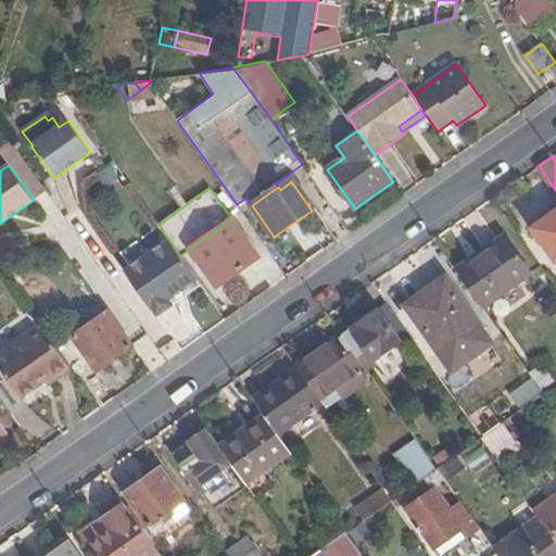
[(555,209),(532,226),(555,261),(555,209)]
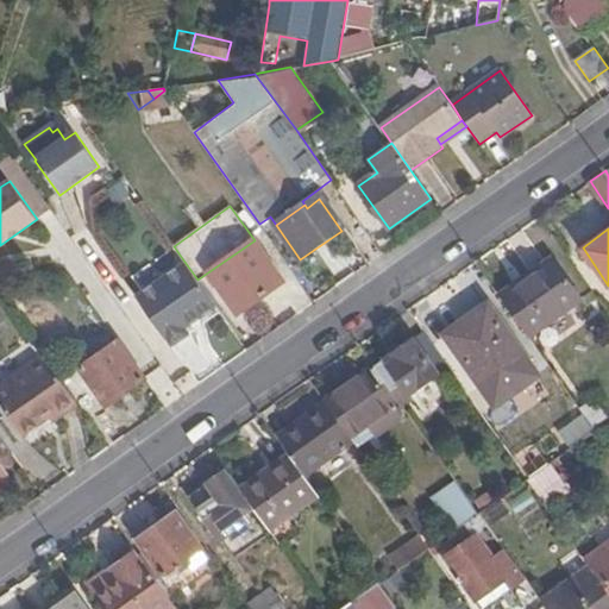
[(238,313),(283,282),(255,240),(209,271),(238,313)]
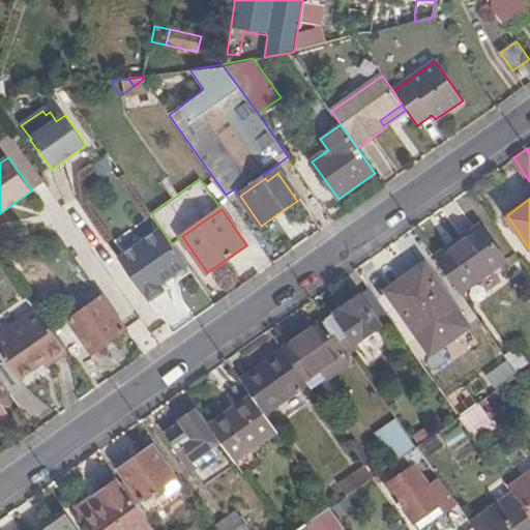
[(167,280),(187,264),(172,243),(158,225),(124,252),(155,296),(170,285),(167,280)]
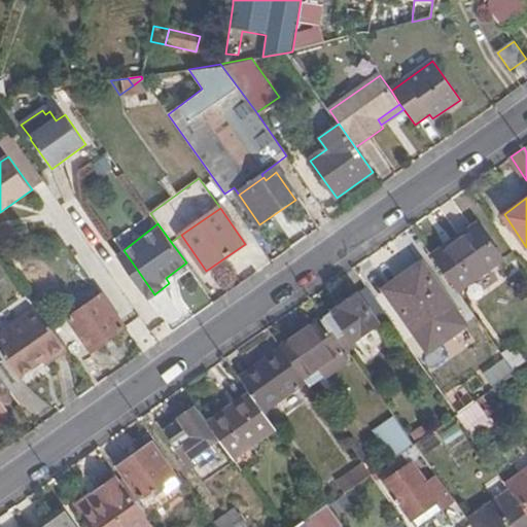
[(450,247),(479,227),(476,223),(447,243),(450,247)]
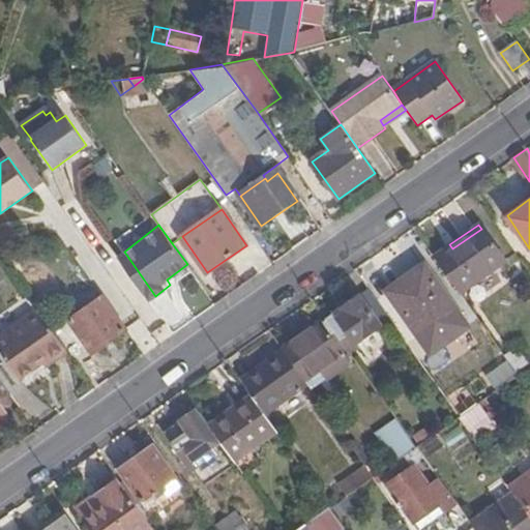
[(434,254),(460,291),(503,260),(481,229),(452,248),(449,244),(434,254)]
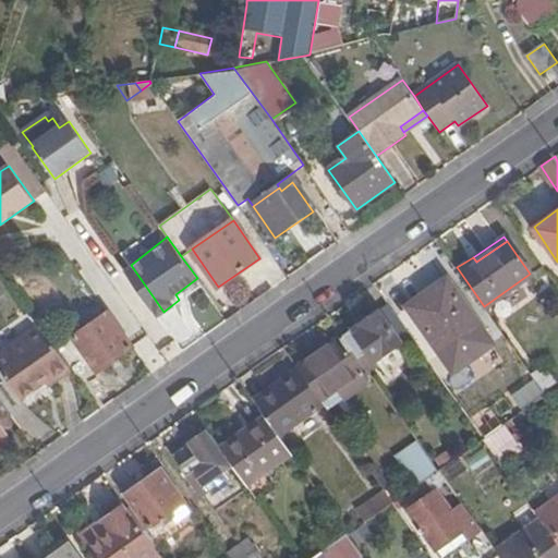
[(427,299),(411,311),(453,370),(489,344),(446,281),(425,294),(427,299)]
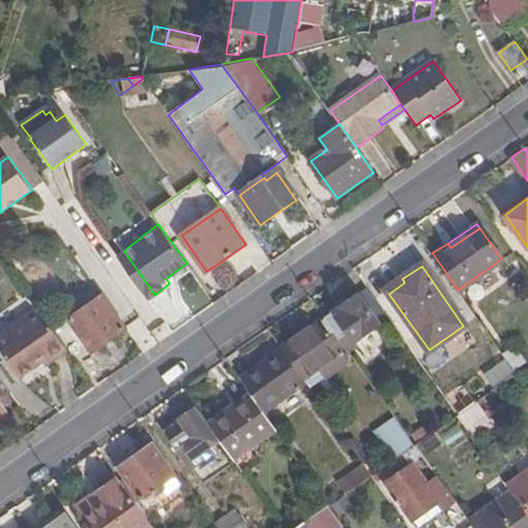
[(386,290),(389,294),(404,283),(402,278),(386,290)]
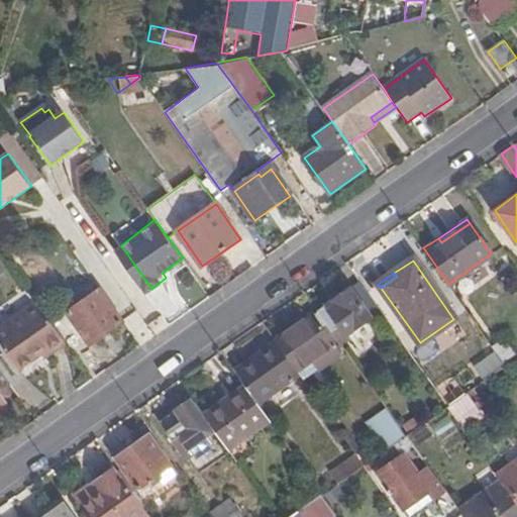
[(372,316),(381,310),(359,282),(351,288),(372,316)]
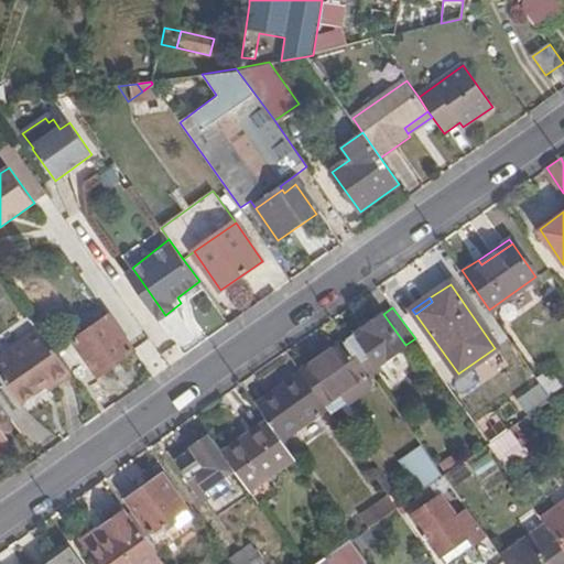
[(393,377),(425,354),(415,338),(405,345),(383,314),(347,338),(362,361),(376,351),(383,361),(393,377)]
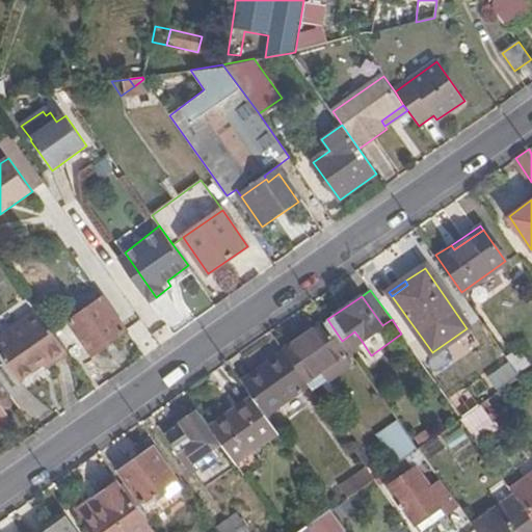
[(92,353),(125,331),(102,299),(70,322),(92,353)]
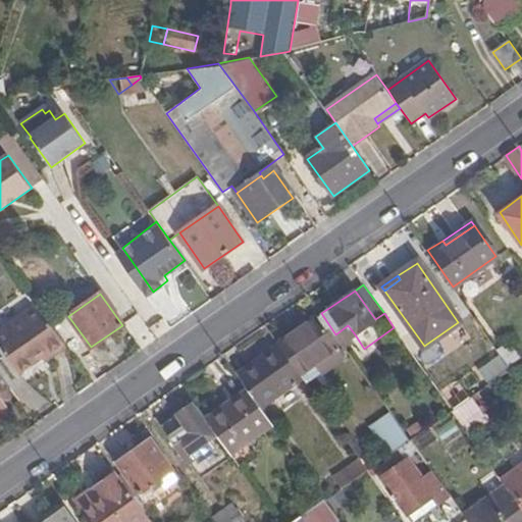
[(44,359),(66,343),(38,304),(0,330),(0,344),(18,371),(41,356),(44,359)]
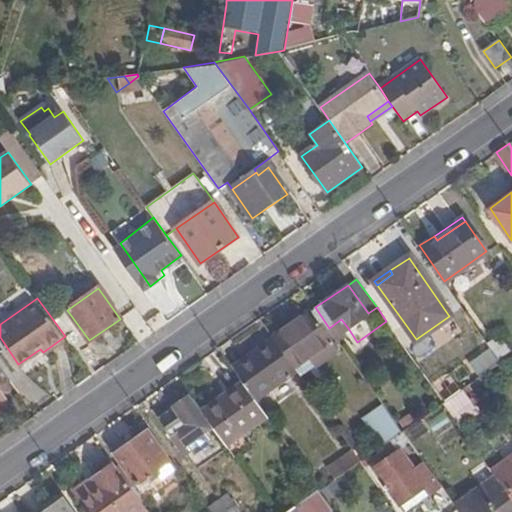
[(316,366),(343,348),(335,336),(329,328),(315,307),(273,337),(274,338),(291,362),(306,352),(316,366)]
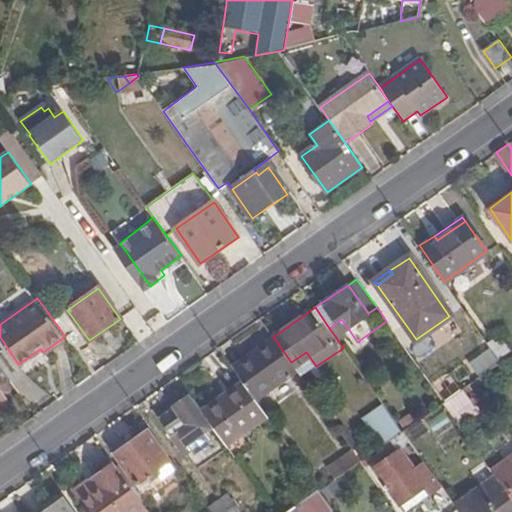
[(335,336),(348,328),(341,319),(329,328),(335,336)]
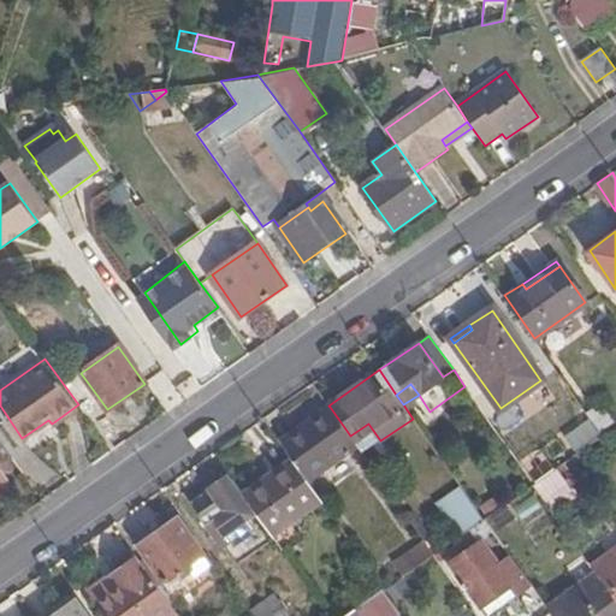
[(295,462),(309,483),(359,446),(350,436),(330,407),(280,442),(295,462)]
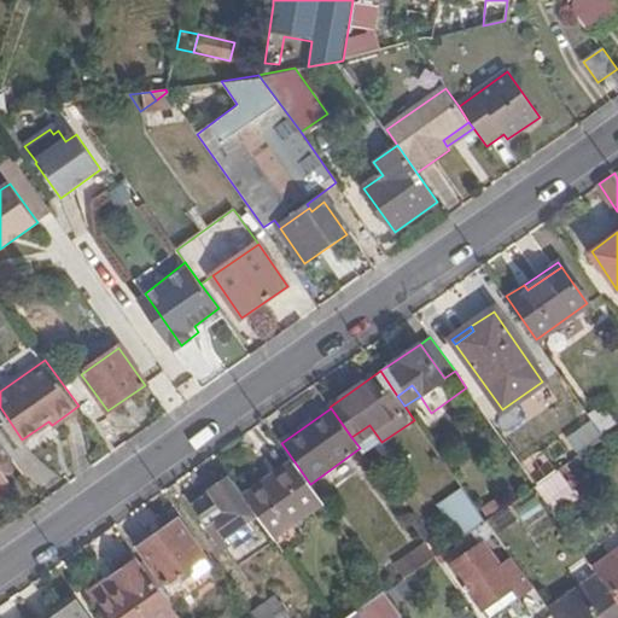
[(593,420),(566,439),(575,452),(602,433),(593,420)]
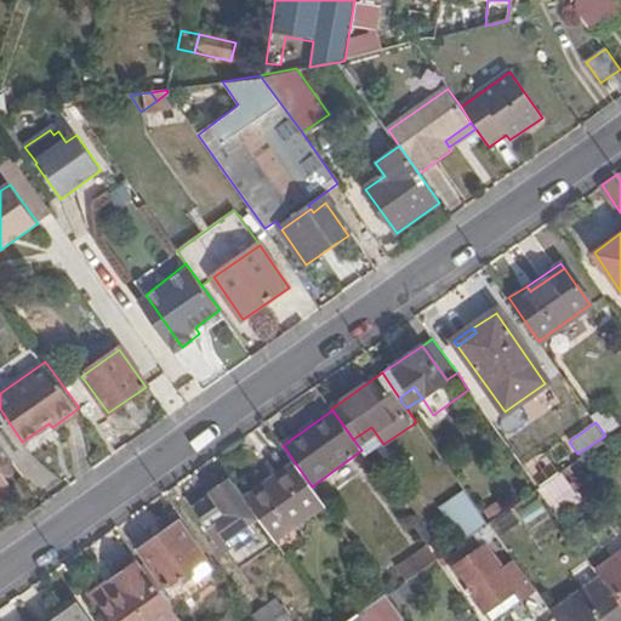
[(365,457),(383,444),(371,427),(353,439),(362,450),(365,457)]
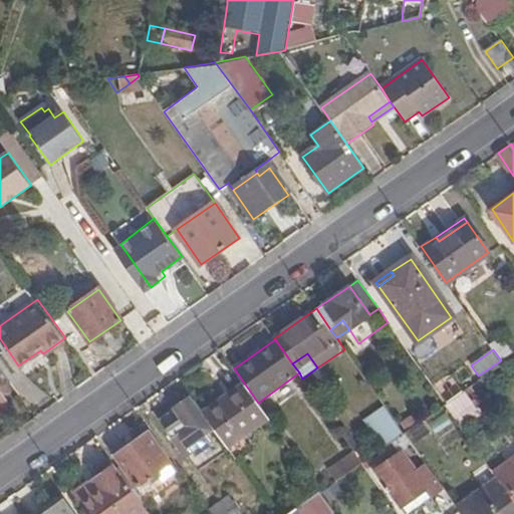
[(478,375),(481,379),(489,373),(503,363),(501,360),(478,375)]
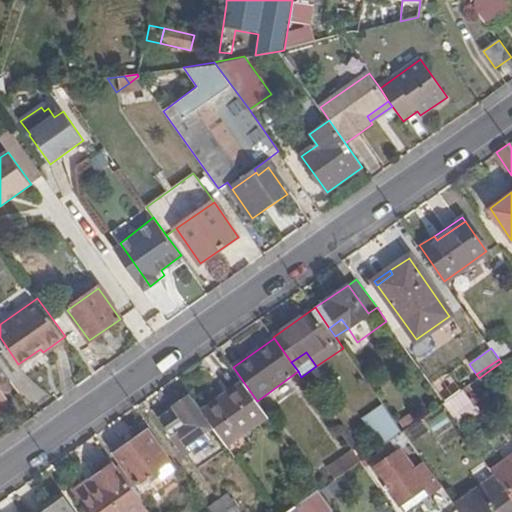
[(451,397),(441,383),(434,388),(444,403),(451,397)]
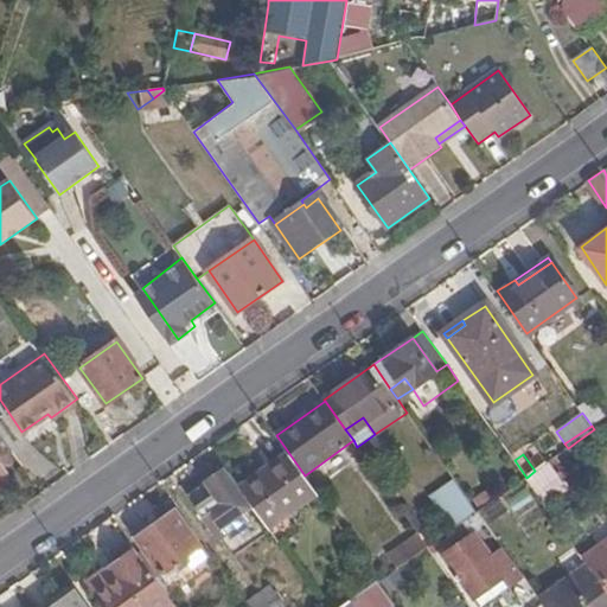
[(287,518),(318,496),(305,475),(291,455),(243,489),(272,529),(287,518)]
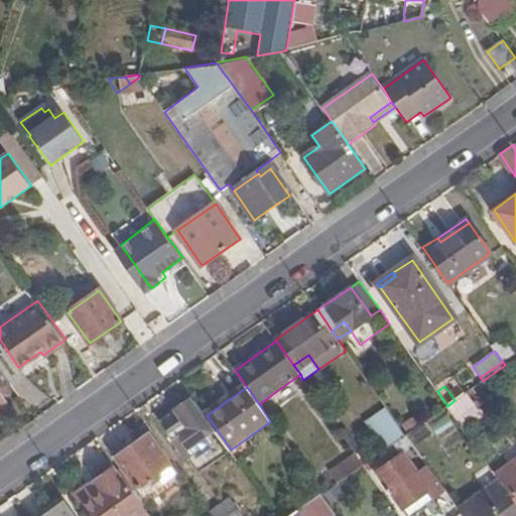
[(214,430),(191,399),(162,419),(184,449),(192,444),(198,452),(212,441),(209,435),(214,430)]
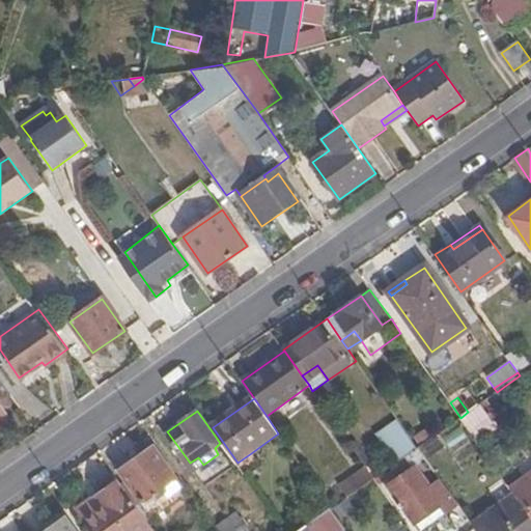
[(398,420),(376,435),(396,463),(399,460),(417,448),(409,436),(398,420)]
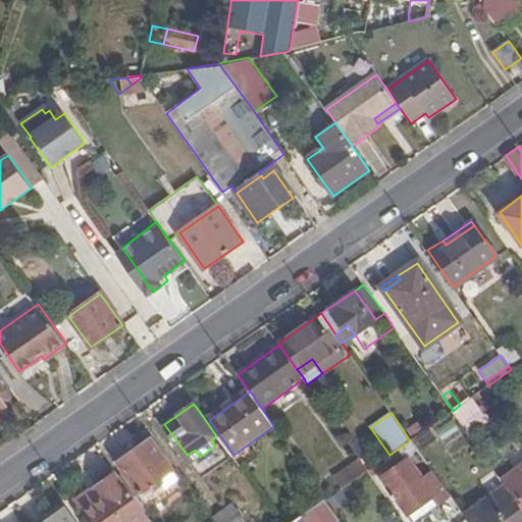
[(169,470),(148,439),(120,460),(127,471),(142,490),(154,482),(157,485),(164,480),(161,476),(169,470)]
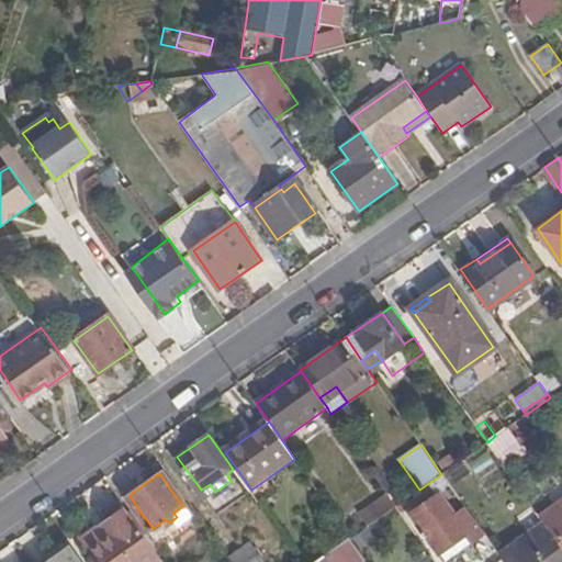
[(259,499),(273,490),(266,480),(251,490),(259,499)]
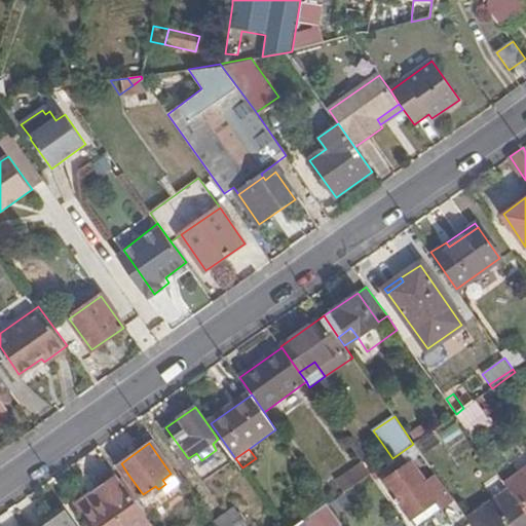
[(188,458),(193,466),(201,460),(196,453),(188,458)]
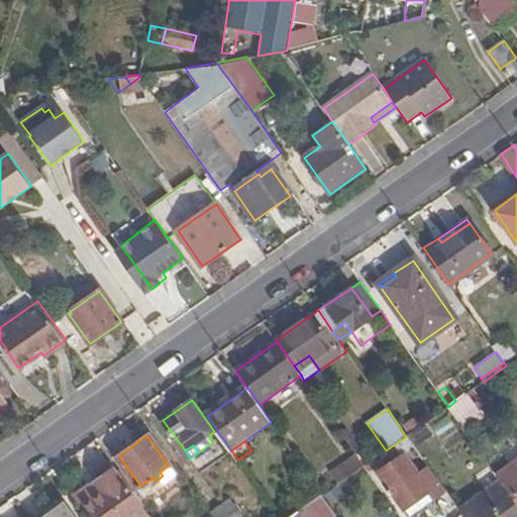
[(329,473),(338,485),(365,466),(356,453),(329,473)]
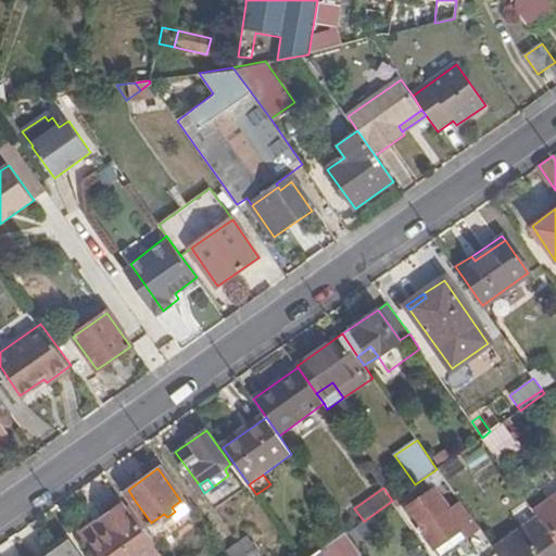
[(478,527),(460,503),(450,510),(436,489),(407,509),(434,547),(462,529),(467,535),(478,527)]
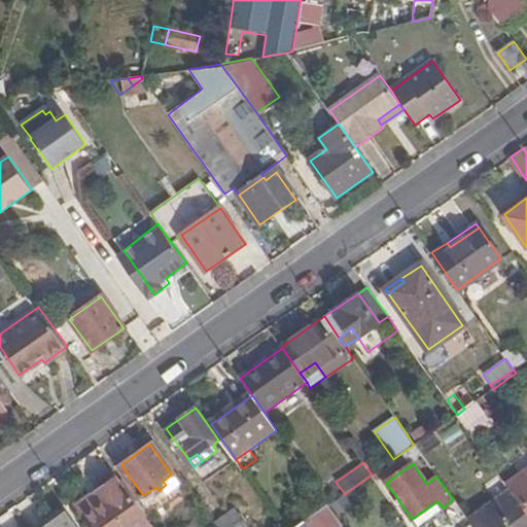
[(526,468),(505,485),(511,492),(526,515),(526,468)]
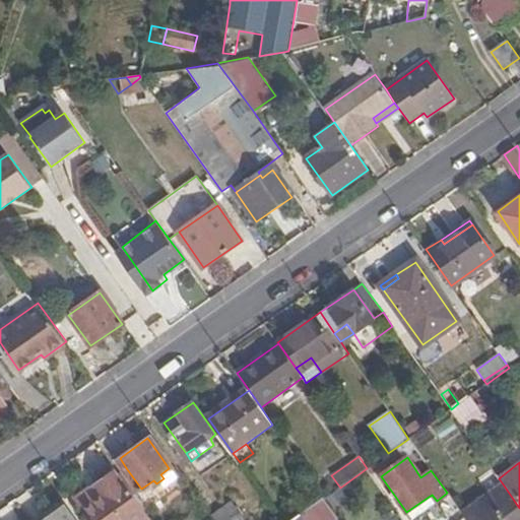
[(121,473),(134,494),(141,489),(127,469),(121,473)]
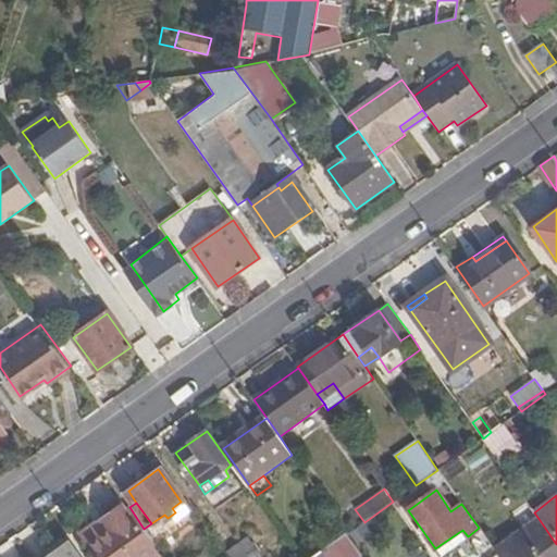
[(88,545),(96,556),(148,556),(159,549),(144,529),(130,507),(126,504),(109,516),(114,525),(88,545)]
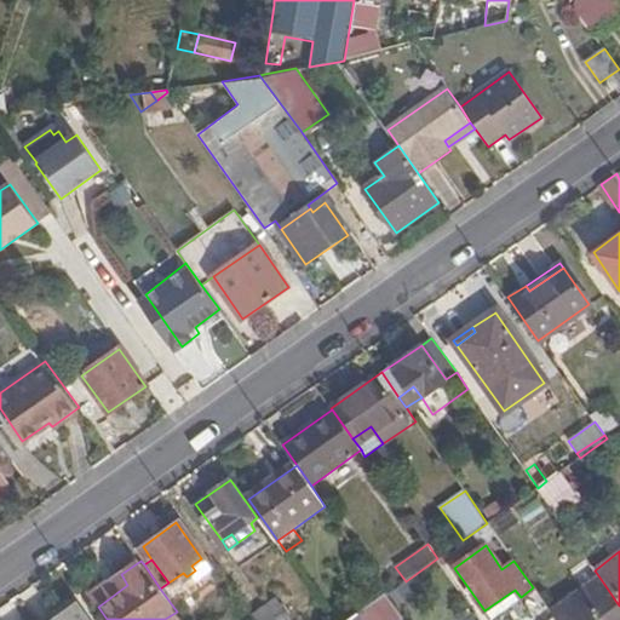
[(89,593),(98,607),(127,585),(121,574),(89,593)]
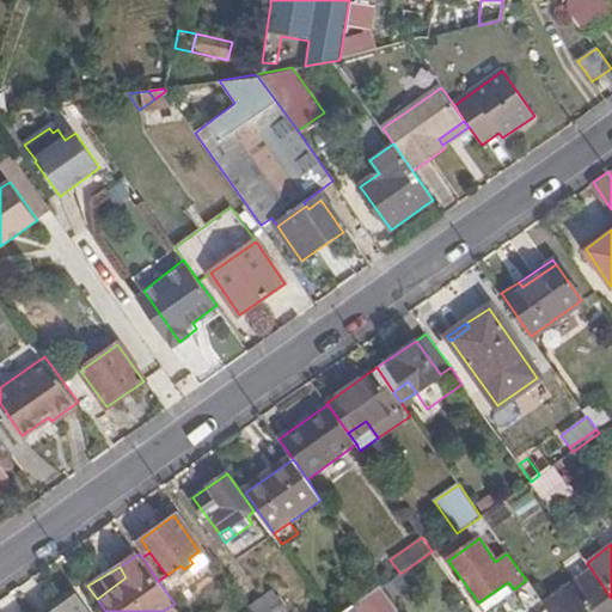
[(544,606),(548,611),(611,611),(611,598),(593,571),(544,606)]
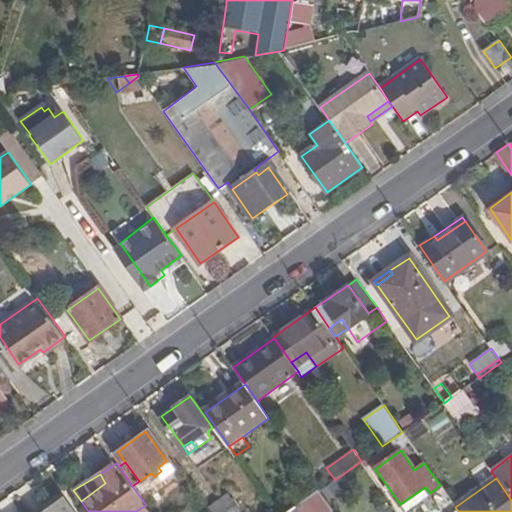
[(212,511),(240,511),(228,494),(210,508),(212,511)]
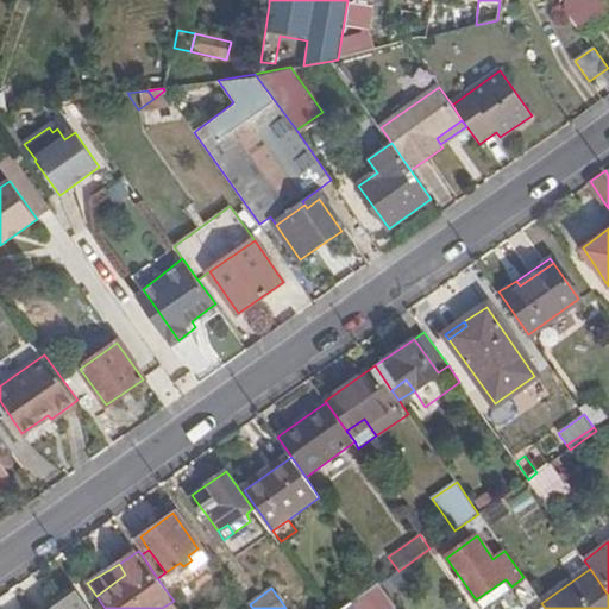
[(55,608),(85,608),(75,595),(55,608)]
